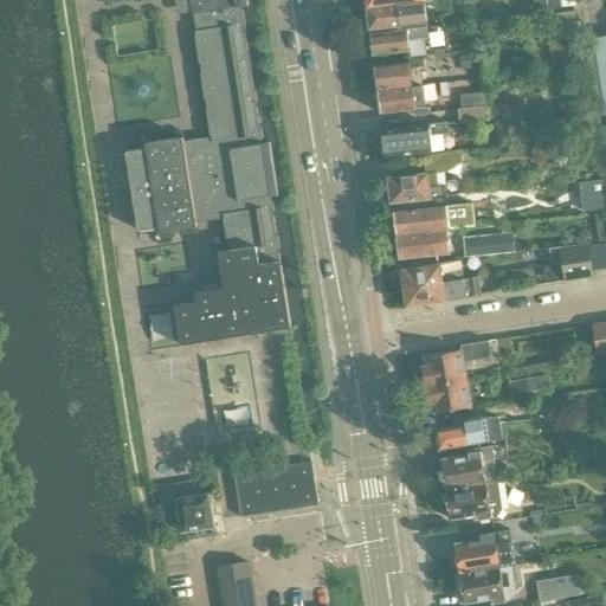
[(189,0),(193,14),(194,14),(197,31),(195,31),(213,141),(185,144),(184,137),(146,143),(146,148),(126,152),(139,231),(159,227),(159,233),(197,227),(195,219),(224,214),(229,250),(218,252),(224,288),(213,290),(195,292),(197,302),(174,305),(180,345),(289,328),(290,327),(278,249),(279,249),(277,237),(276,237),(272,212),(274,212),(271,200),(271,201),(270,197),(277,195),(269,142),(262,143),(262,139),(260,128),(259,128),(256,103),(257,102),(255,91),(253,91),(250,66),(251,66),(249,55),(247,55),(244,30),(245,30),(244,19),(243,11),(242,11),(240,6),(247,5),(246,0),(189,0)]
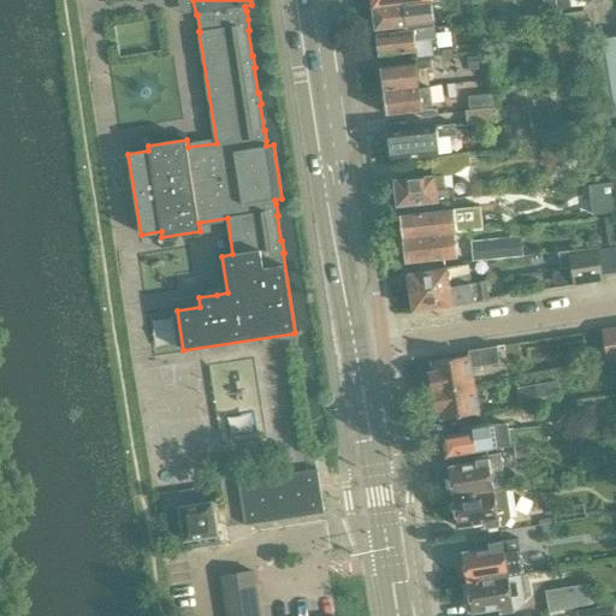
[(397,28),(397,30),(433,28),(431,1),(372,7),(374,30),(397,28)]
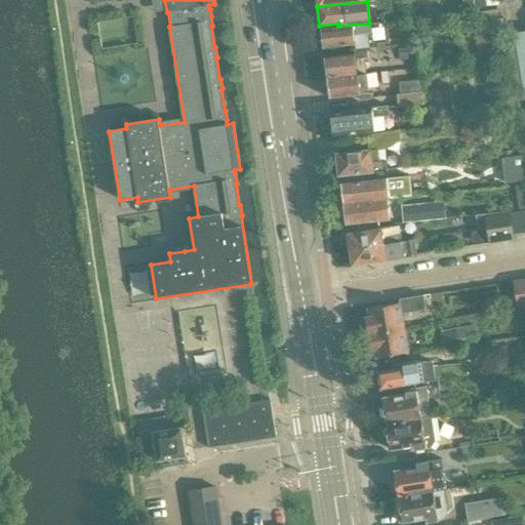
[(500,33),(496,10),(478,12),(482,35),(500,33)]
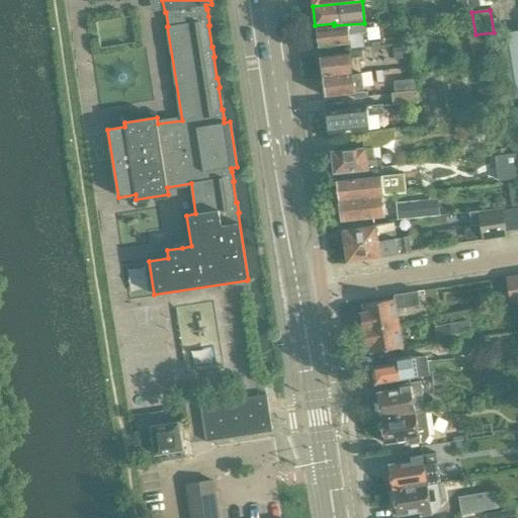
[(364,23),(334,25),(316,27),(318,48),(345,45),(345,50),(363,47),(362,32),(365,32),(364,23)]
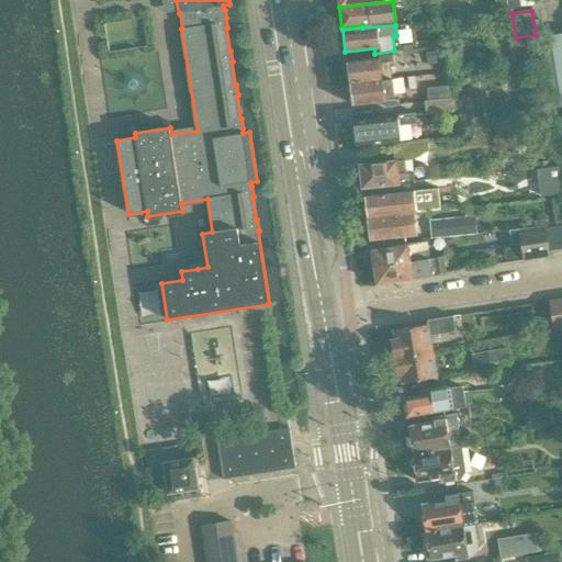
[(561,34),(551,36),(561,97),(561,34)]
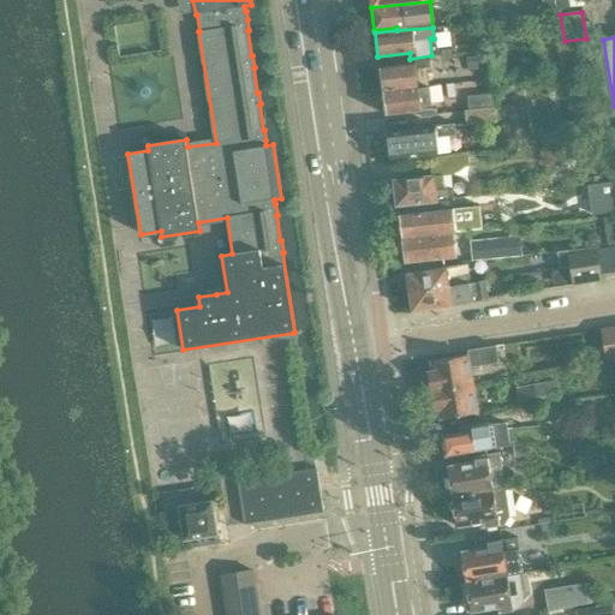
[(378,66),(382,91),(428,87),(425,69),(430,67),(429,57),(413,59),(415,63),(378,66)]
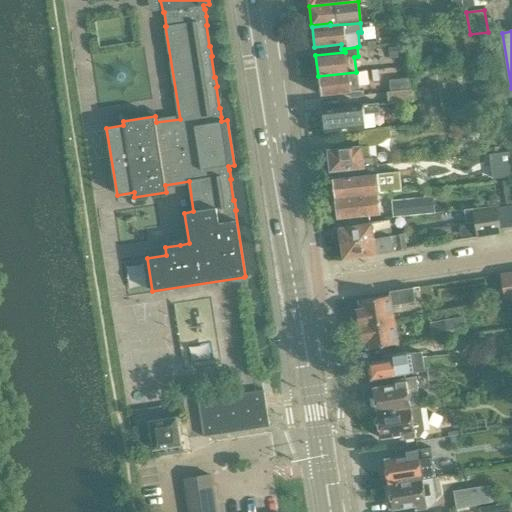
[(356,72),(318,76),(320,95),(350,93),(350,96),(363,95),(362,86),(358,87),(356,72)]
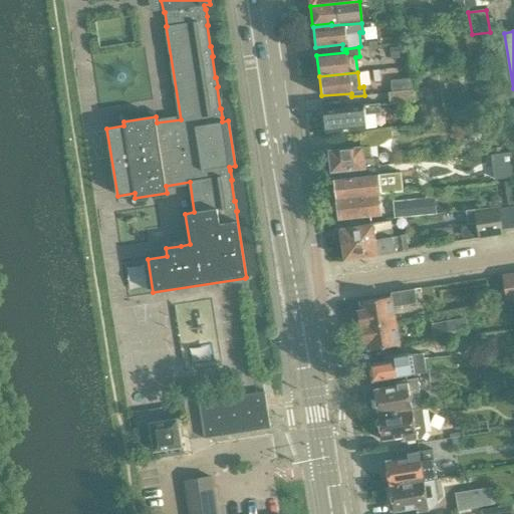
[(412,90),(389,92),(390,105),(413,102),(412,90)]
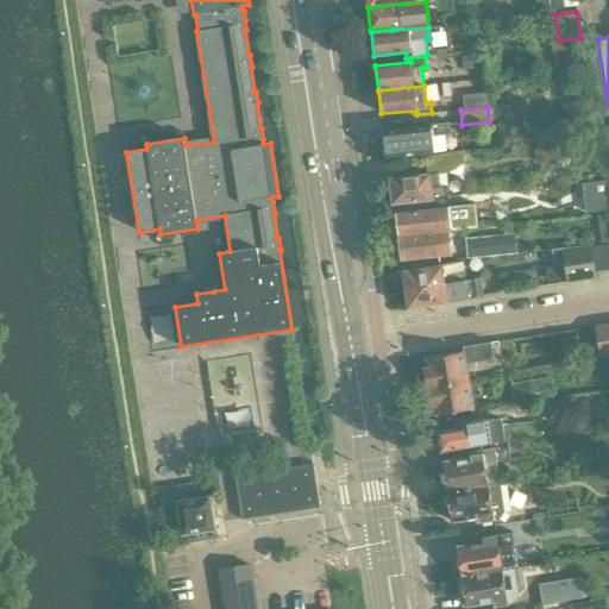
[(450,123),(383,130),(387,158),(433,154),(431,136),(451,133),(450,123)]
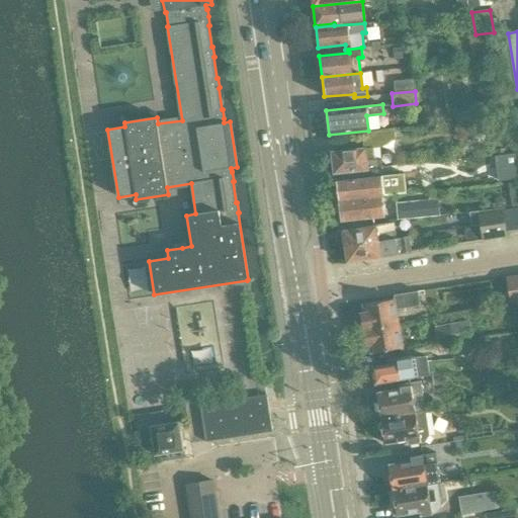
[(332,152),(334,172),(380,168),(379,159),(373,159),(372,148),(382,147),(395,139),(395,131),(362,135),(363,149),(332,152)]
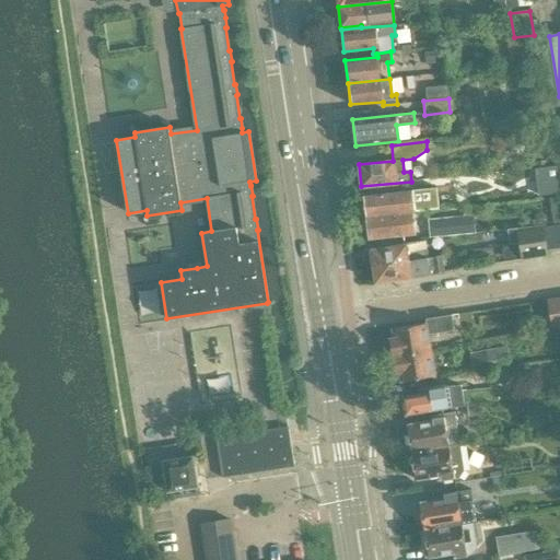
[(559,194),(559,181),(559,179),(537,182),(539,197),(559,194)]
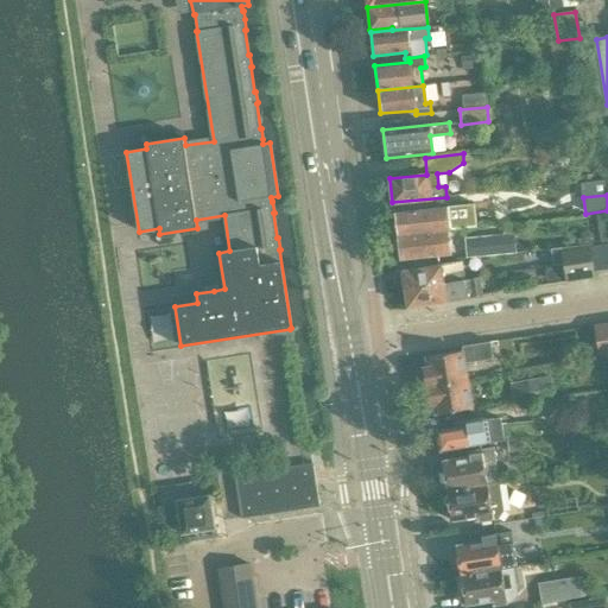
[(474,204),(393,211),(397,236),(447,230),(476,228),(474,204)]
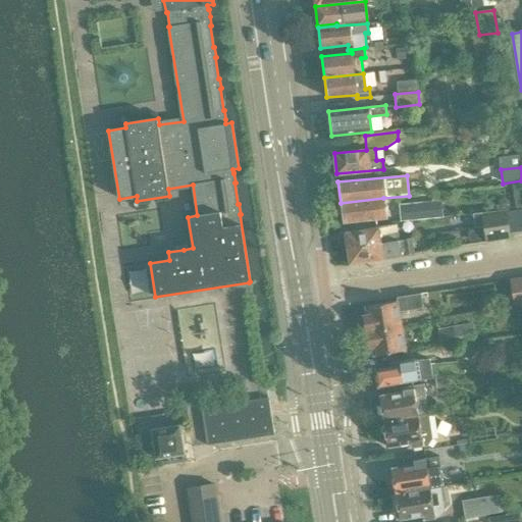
[(383,198),(341,203),(343,223),(386,218),(383,198)]
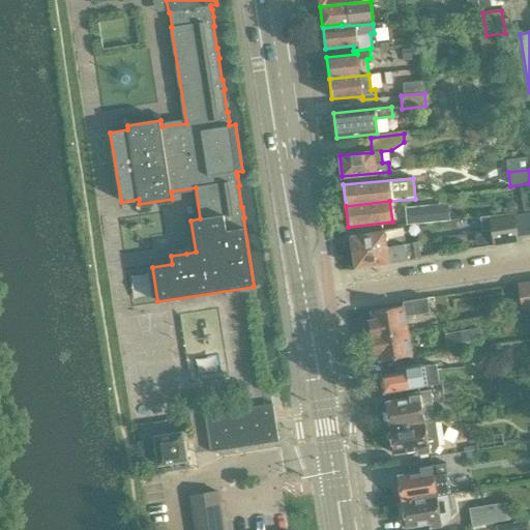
[(447,206),(416,208),(417,222),(448,219),(447,206)]
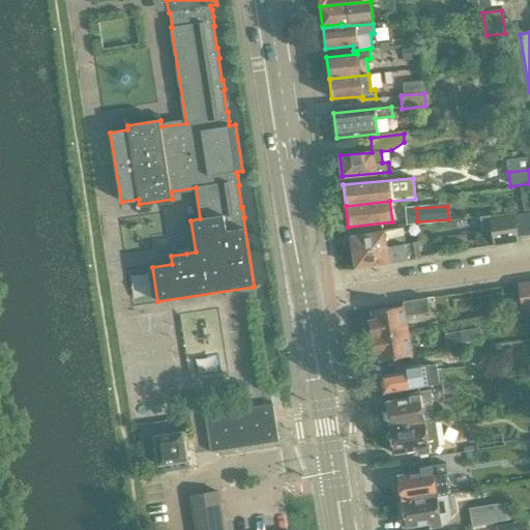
[(514,213),(493,215),(481,216),(483,232),(491,231),(493,243),(493,245),(498,244),(519,241),(519,237),(514,215),(514,213)]
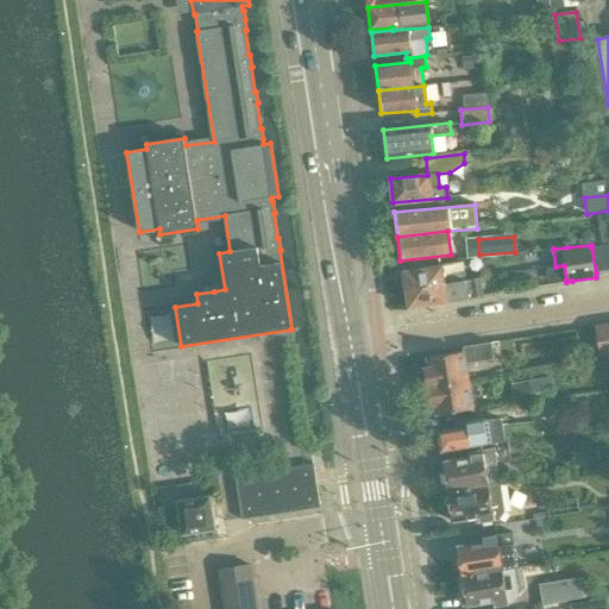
[(604,246),(591,248),(596,272),(608,270),(604,246)]
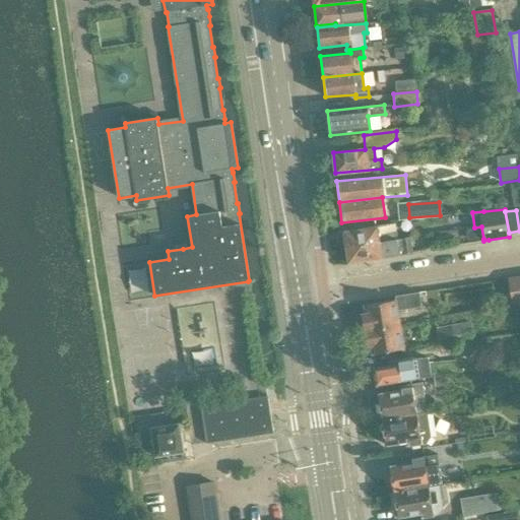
[(343,232),(345,247),(397,239),(394,223),(343,232)]
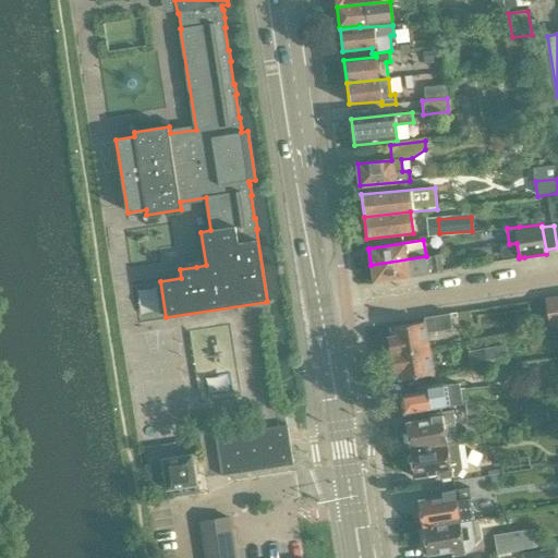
[(509,244),(499,245),(501,258),(519,256),(517,243),(509,244)]
